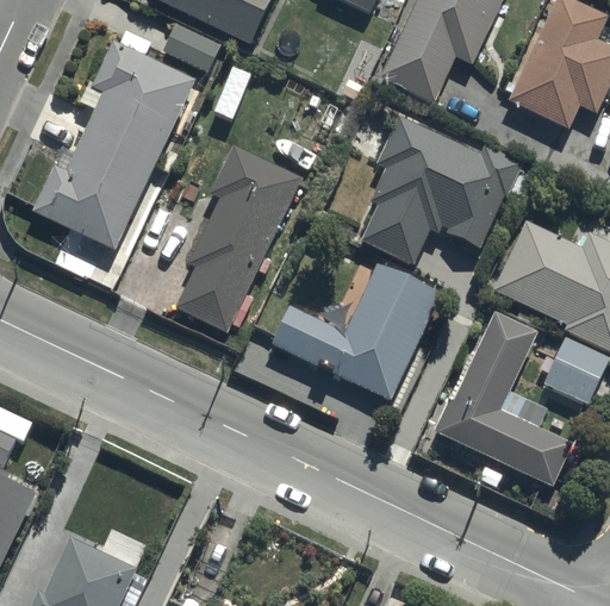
[(149,0),(249,47),(271,0),(149,0)]
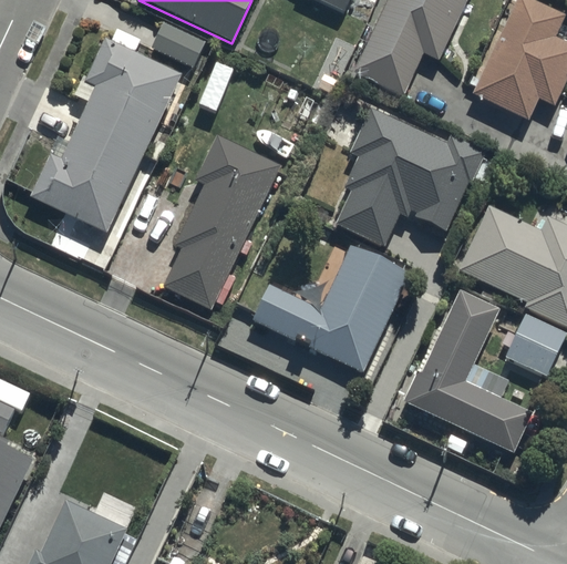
[(323,0),(344,10),(349,0),(323,0)]
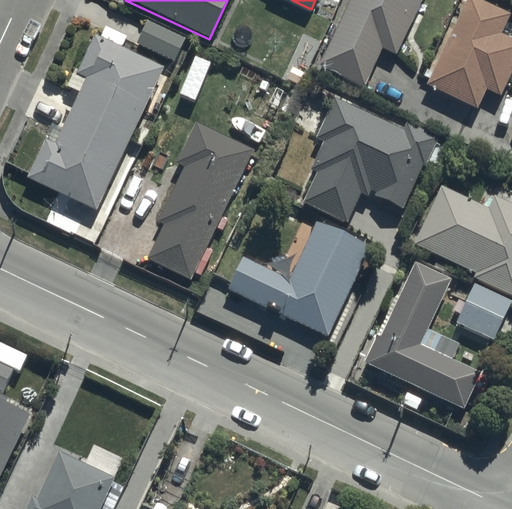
[(350,0),(321,64),(365,84),(381,49),(398,57),(424,0),(350,0)]
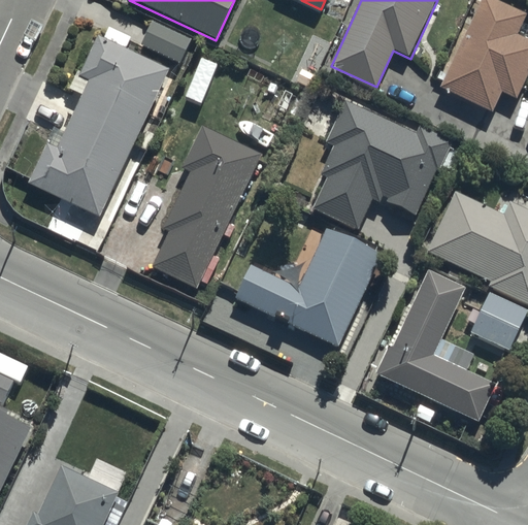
[(482,0),(441,86),(491,109),(500,91),(517,98),(527,72),(527,37),(519,33),(527,14),(496,0),(482,0)]
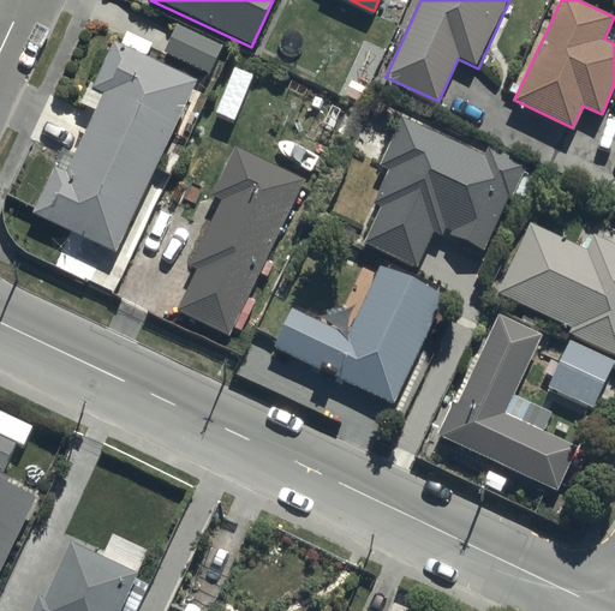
[(179,24),(165,54),(210,76),(225,46),(179,24)]
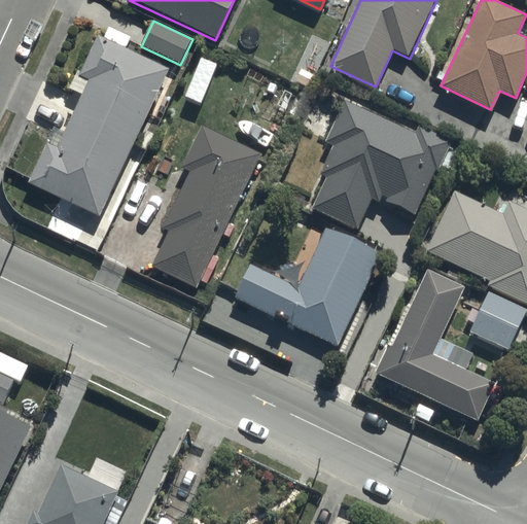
[(104,39),(99,37),(80,76),(88,79),(56,146),(47,142),(28,183),(100,217),(97,223),(109,230),(115,215),(105,211),(173,69),(126,46),(130,36),(110,27),(104,39)]
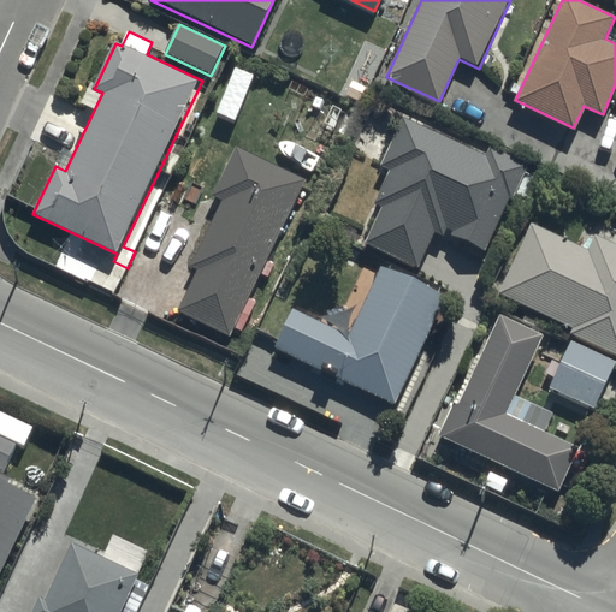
[(383,207),(366,244),(419,269),(437,232),(443,235),(446,229),(452,231),(450,237),(484,253),(509,200),(515,202),(533,165),(492,146),(486,159),(403,119),(381,166),(391,171),(375,203),(383,207)]
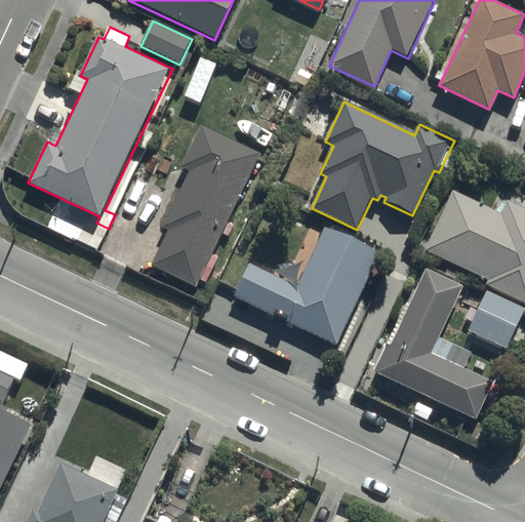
[(169,229),(151,266),(195,288),(200,278),(205,280),(217,255),(213,253),(223,234),(229,237),(236,222),(231,219),(263,154),(200,123),(178,166),(189,171),(163,226),(169,229)]
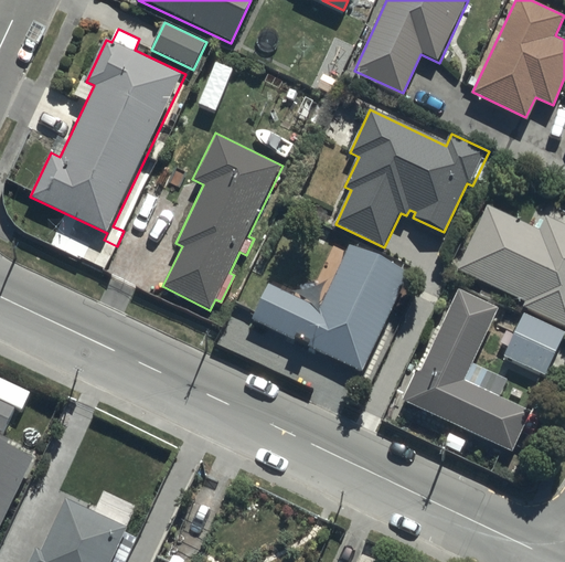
[(518,307),(564,328),(564,218),(542,208),(536,221),(483,198),(450,272),(520,303),(518,307)]
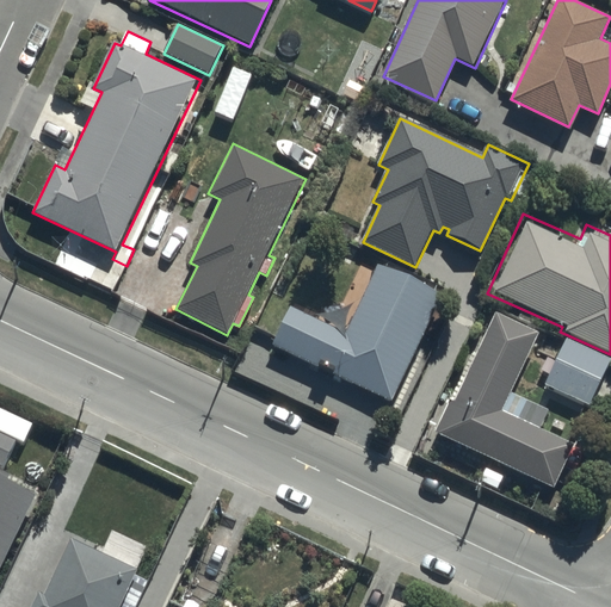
[(346,333),(290,305),(272,345),(392,401),(442,297),(377,267),(346,333)]
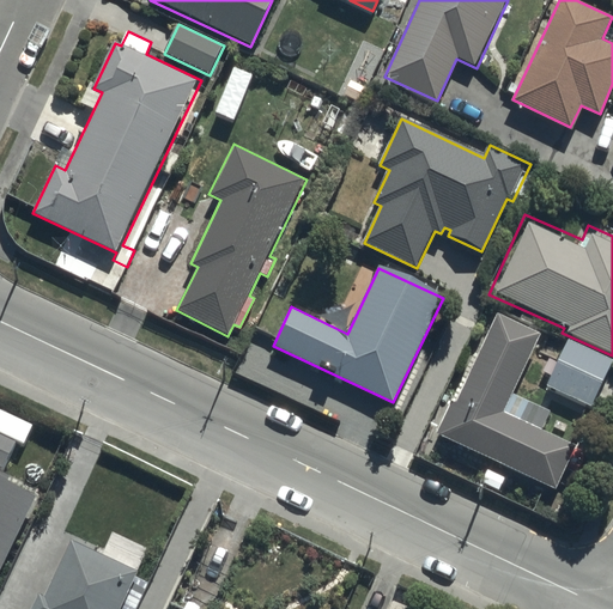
[(449,402),(436,433),(558,489),(577,445),(542,430),(552,410),(515,393),(541,335),(498,315),(456,406),(449,402)]
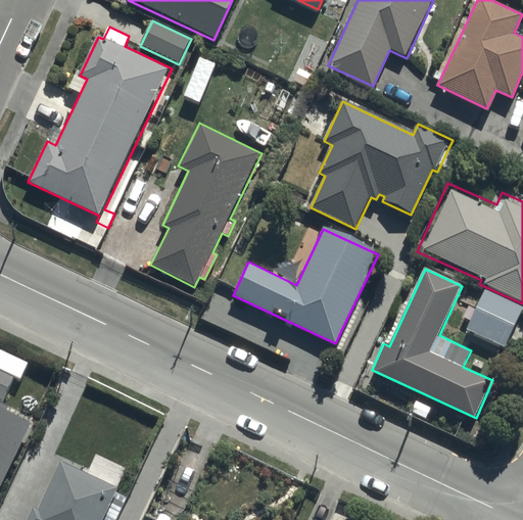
[(465,329),(504,347),(522,305),(483,288),(465,329)]
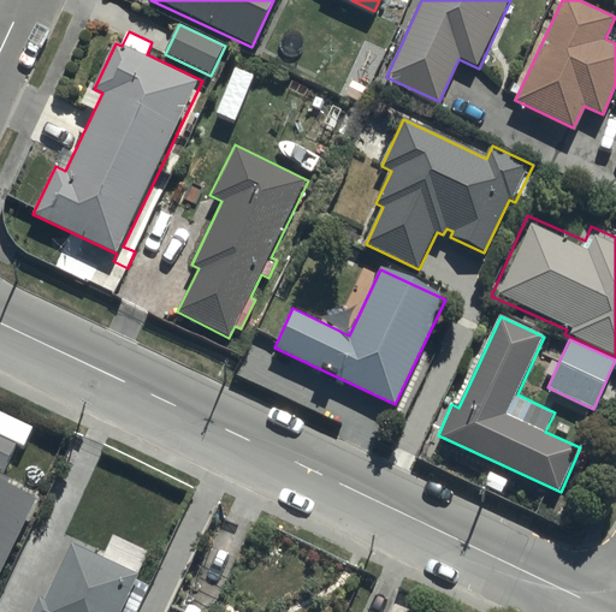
[(0,435),(0,470),(4,473),(17,444),(0,435)]
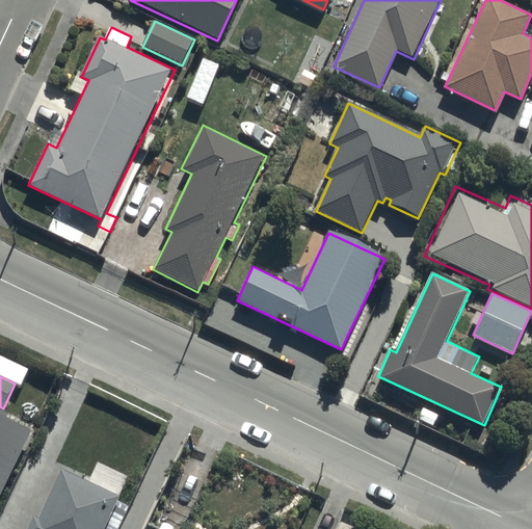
[(0,412),(0,494),(28,435),(3,423),(7,416),(0,412)]
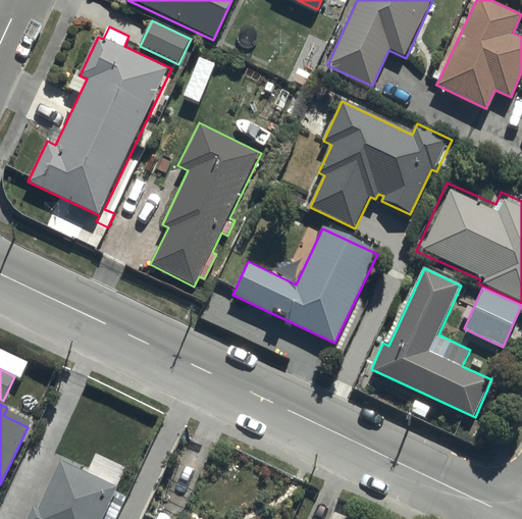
[(103,518),(117,490),(57,464),(36,512),(31,510),(27,518),(103,518)]
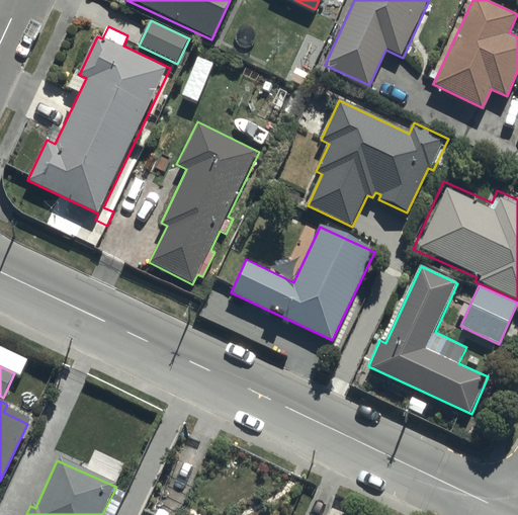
All buildings are outlined.
